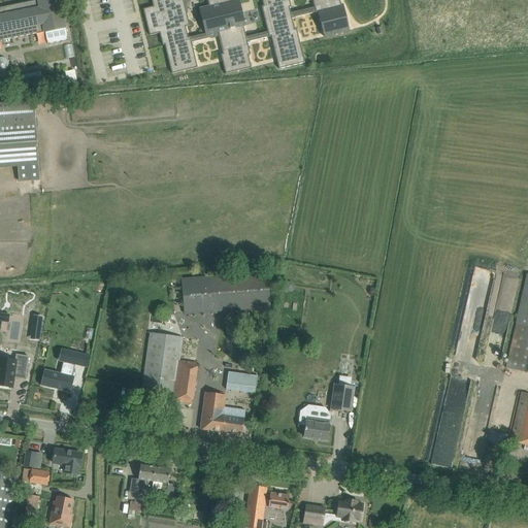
[(0,40),(65,27),(60,0),(36,0),(0,7),(0,40)]
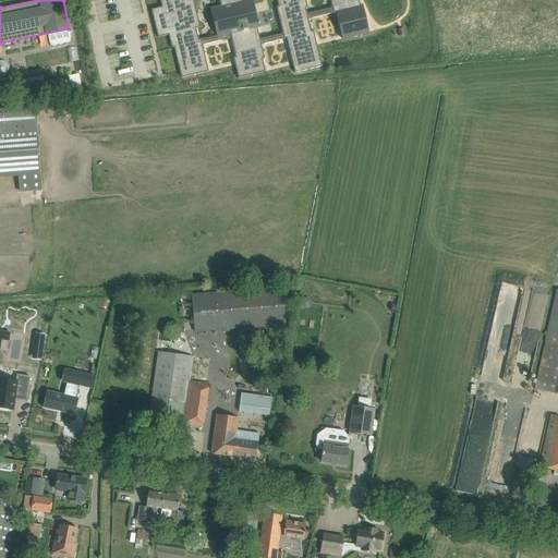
[(160,0),(162,7),(152,10),(158,37),(169,35),(172,48),(174,48),(182,79),(209,72),(203,45),(231,38),(235,57),(233,58),(239,79),(266,72),(263,59),(265,58),(262,45),(287,38),(295,73),(323,67),(314,31),(312,32),(308,20),(334,13),(336,13),(342,39),(370,33),(363,5),(361,5),(359,0),(160,0)]
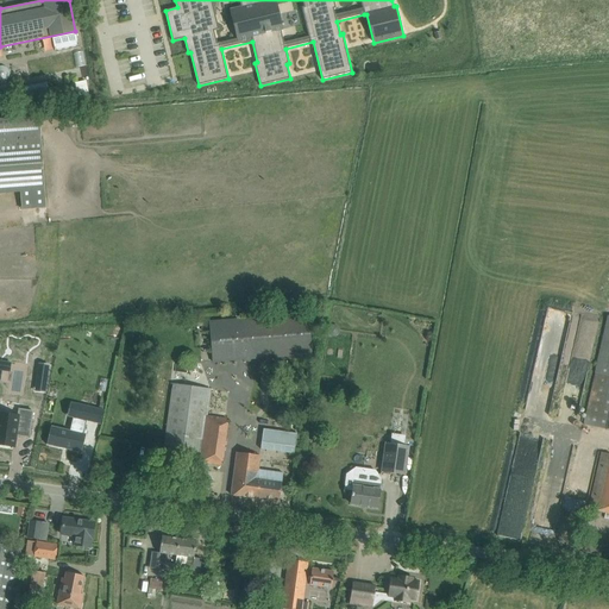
[(0,120),(0,193),(20,193),(22,211),(46,208),(39,118),(0,120)]
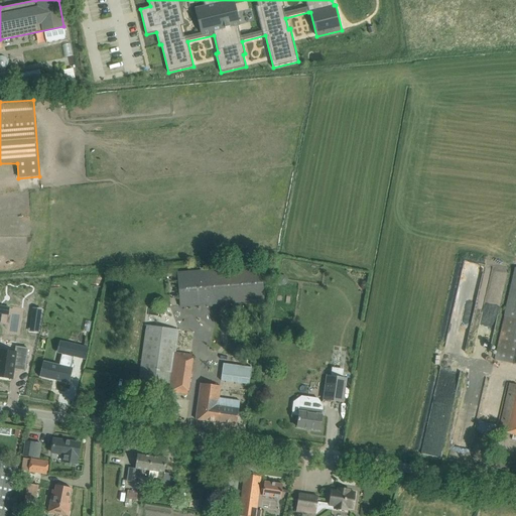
[(262,266),(179,272),(181,306),(264,301),(262,266)]
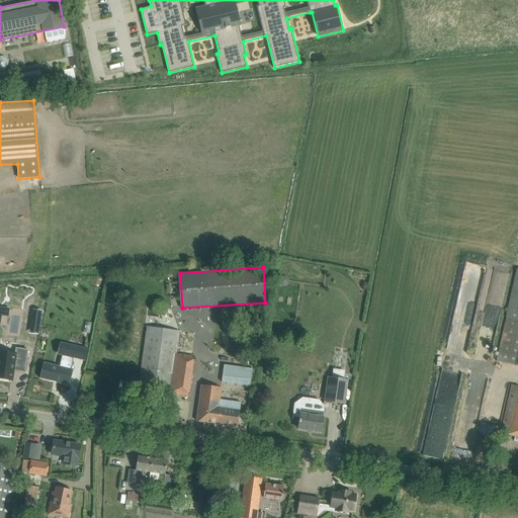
[(517,268),(507,310),(508,310),(497,362),(517,366),(517,268)]
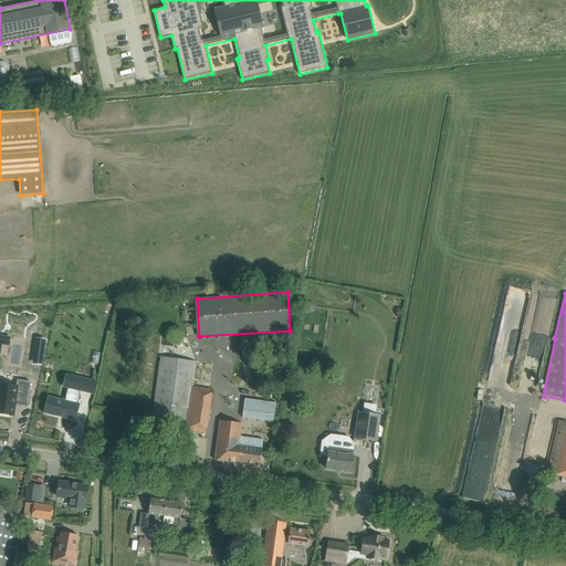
[(305,305),(304,308),(307,313),(312,313),(315,311),(316,306),(313,303),(308,302),(305,305)]
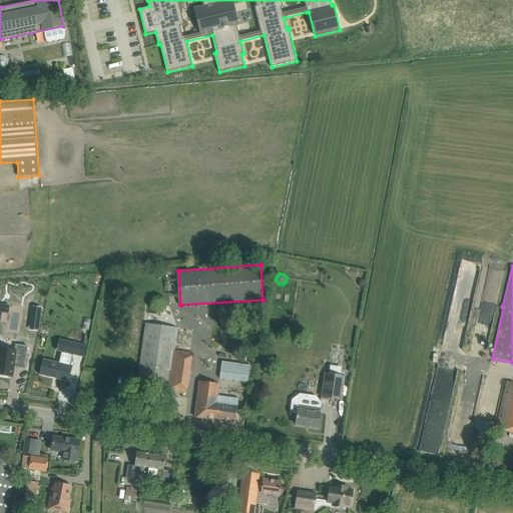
[(146,323),(139,367),(138,377),(169,382),(174,349),(174,350),(177,327),(146,323)]
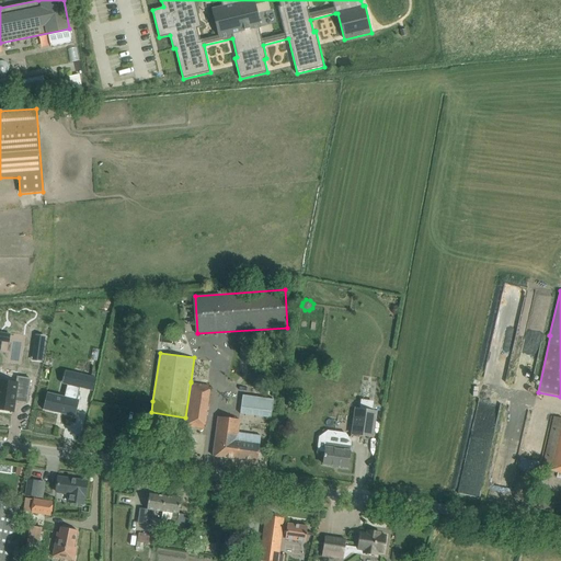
[(73,373),(70,386),(79,388),(82,375),(73,373)]
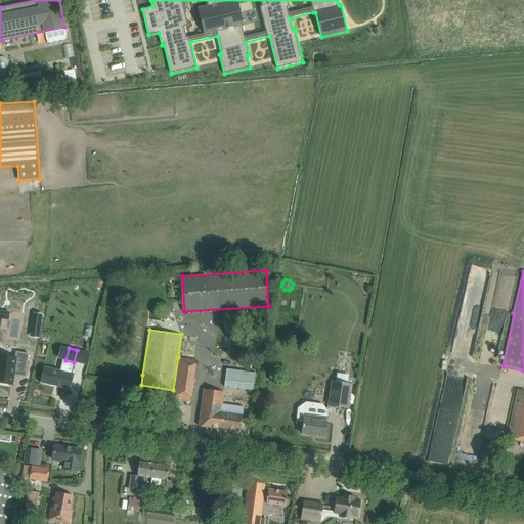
[(0,355),(0,383),(12,385),(14,376),(26,377),(29,354),(16,352),(15,358),(0,355)]
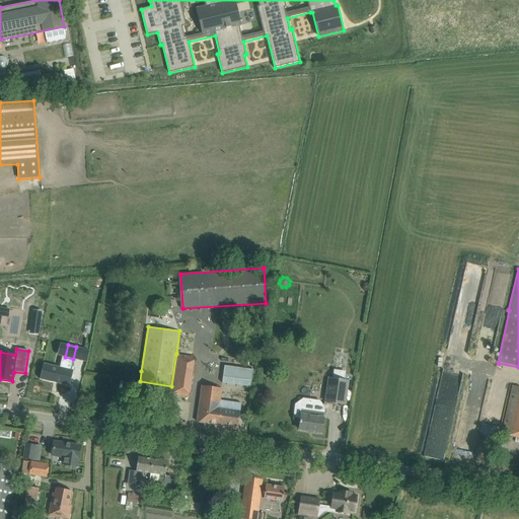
[(194,356),(176,354),(176,353),(171,386),(170,394),(189,396),(190,386),(194,356)]
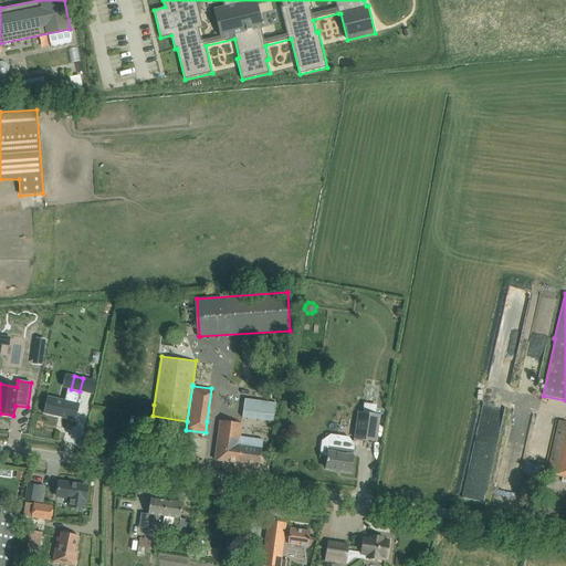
[(44,412),(43,413),(76,421),(80,404),(77,404),(80,395),(71,392),(69,401),(48,396),(48,397),(49,397),(45,412),(44,412)]
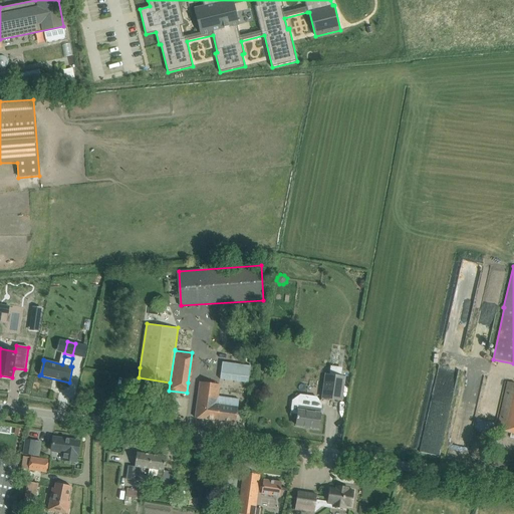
[(250,366),(224,362),(221,378),(231,379),(231,374),(249,376),(250,366)]
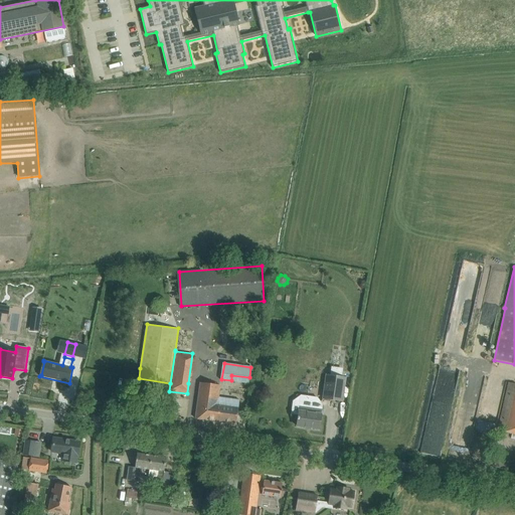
[(342,401),(345,377),(327,375),(324,399),(342,401)]
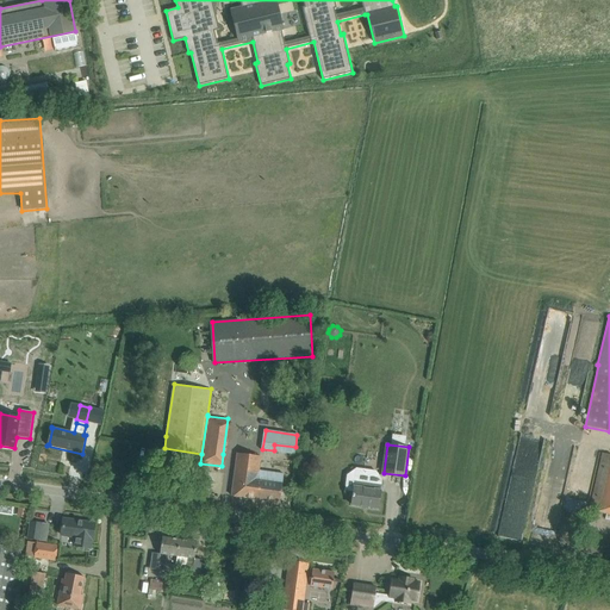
[(280,503),(281,491),(284,474),(259,471),(260,456),(238,453),(231,496),(280,503)]
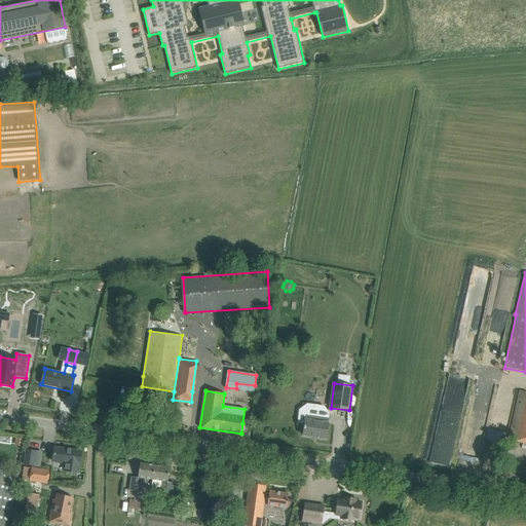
[(511,429),(509,440),(525,443),(525,434),(520,433),(525,407),(525,391),(520,390),(511,429)]
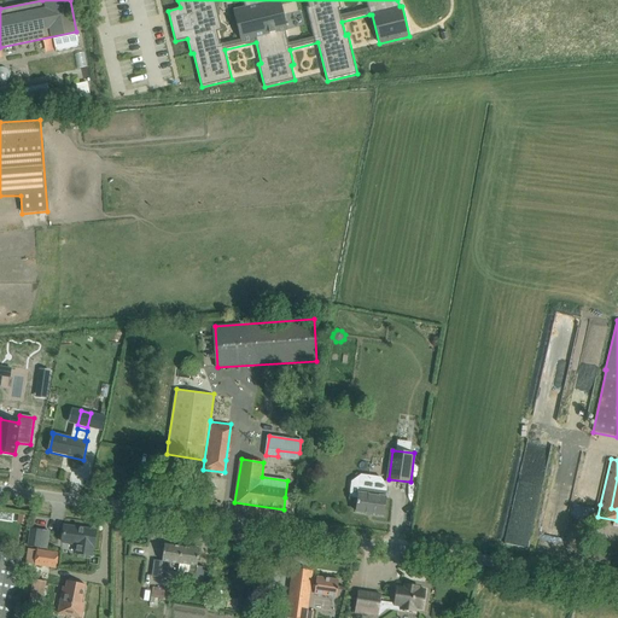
[(356,511),(384,516),(386,491),(360,488),(356,511)]
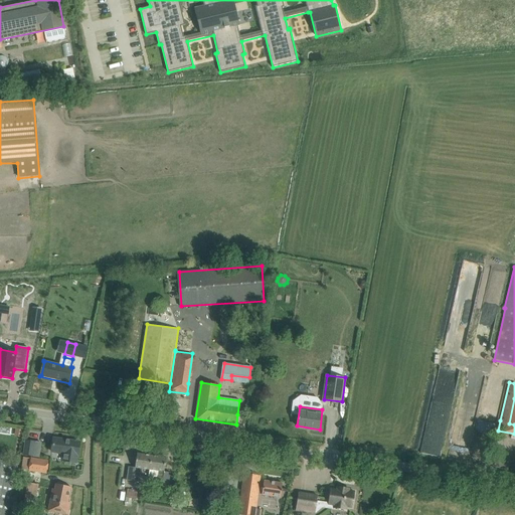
[(77,456),(79,443),(53,439),(51,452),(64,454),(63,461),(76,463),(77,456)]
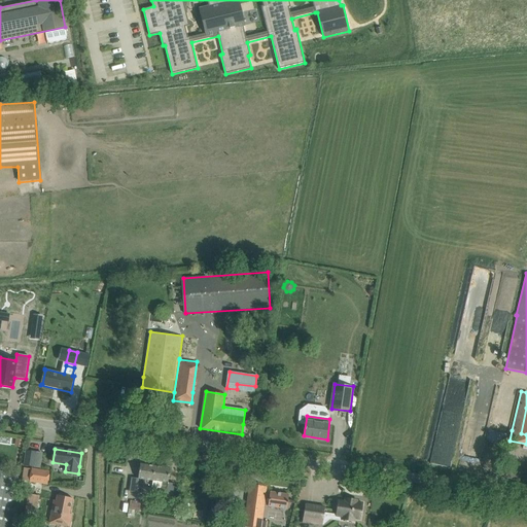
[(27,451),(24,465),(34,467),(36,453),(27,451)]
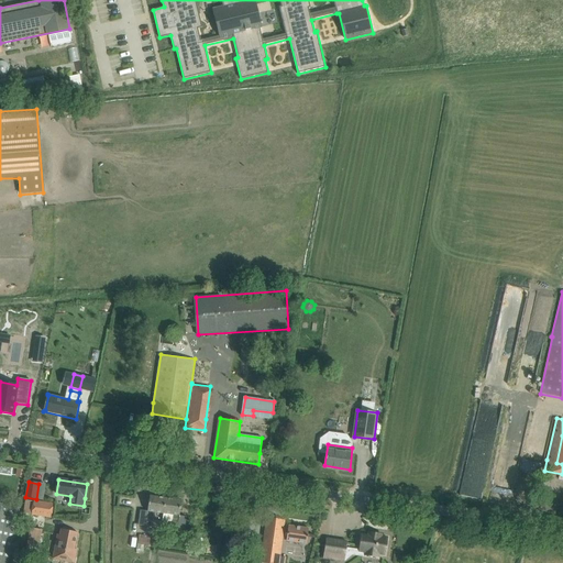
[(147,512),(146,518),(154,519),(154,514),(164,515),(166,498),(150,496),(147,511),(147,512)]
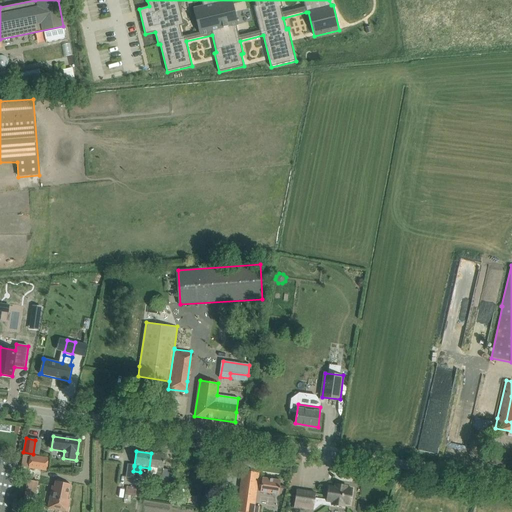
[(148,472),(148,474),(157,475),(157,473),(163,474),(163,469),(165,455),(151,453),(149,468),(148,472)]
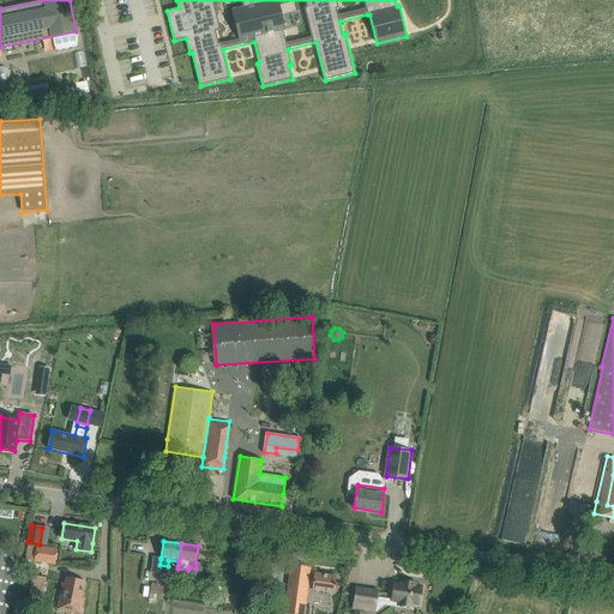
[(28,546),(25,560),(34,561),(36,547),(28,546)]
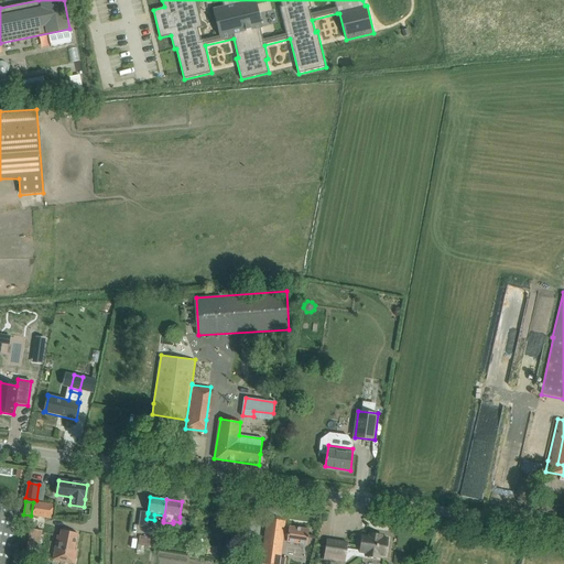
[(54,507),(33,502),(31,516),(52,520),(54,507)]
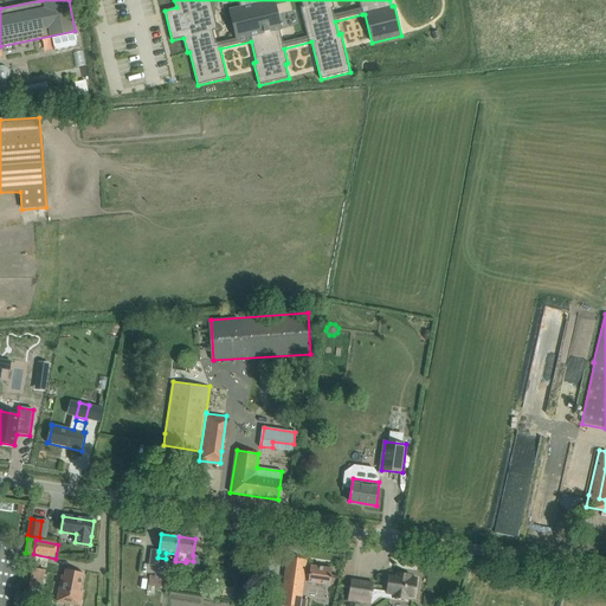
[(0,605),(8,605),(21,547),(0,541),(0,605)]
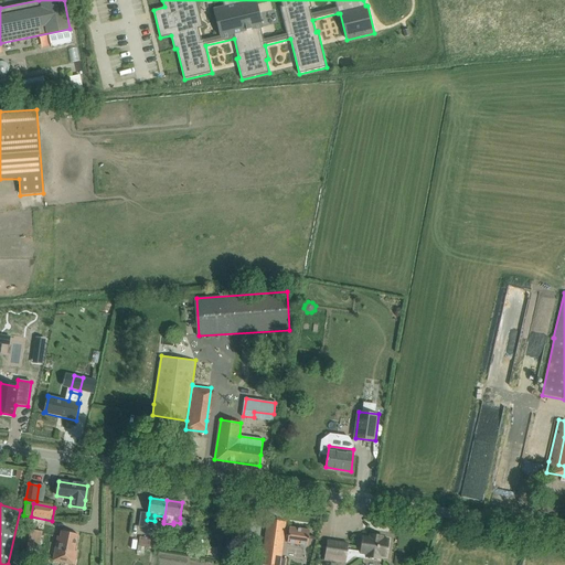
[(141,512),(139,528),(152,530),(155,521),(147,520),(148,514),(148,513),(141,512)]
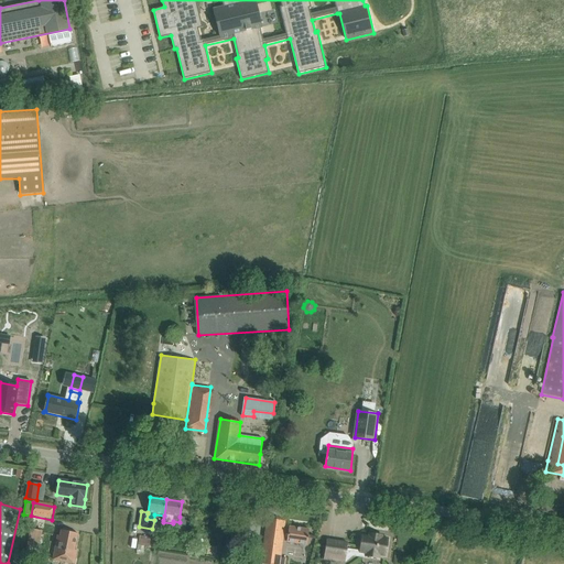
[(173,523),(172,531),(185,533),(187,518),(180,517),(180,522),(173,521),(173,523)]
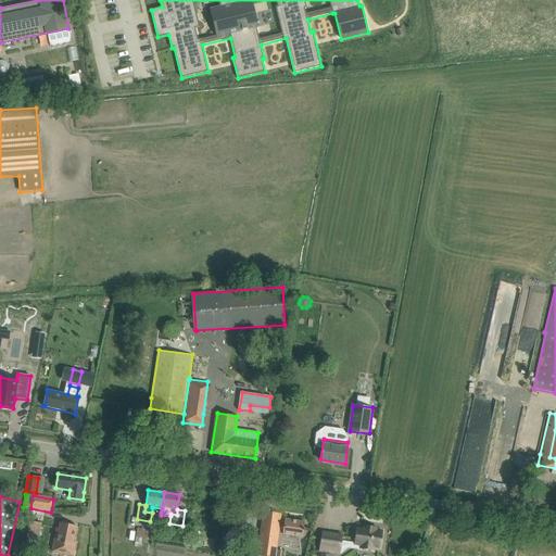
[(262,521),(256,555),(280,555),(281,552),(276,551),(279,534),(279,531),(280,518),(281,514),(264,512),(262,521)]
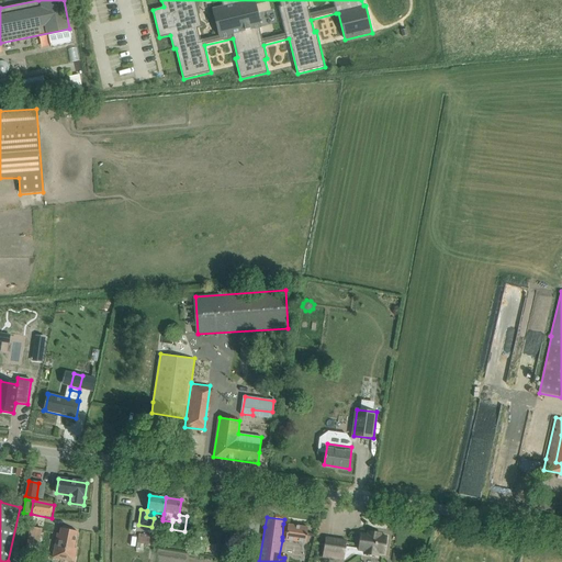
[(282,537),(282,540),(287,541),(305,543),(306,539),(307,528),(283,524),(282,537)]
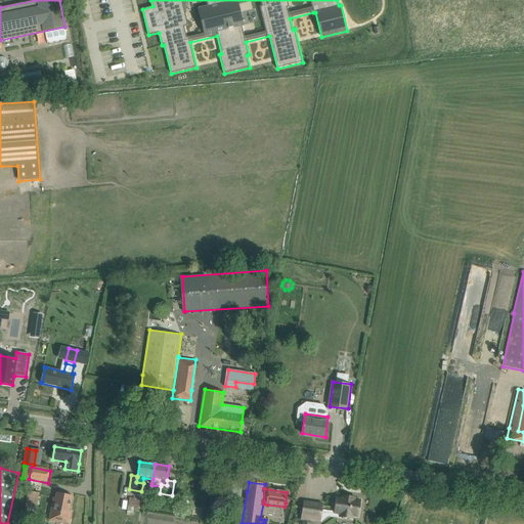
[(73,495),(56,492),(55,497),(53,497),(49,520),(69,523),(72,512),(70,512),(73,495)]
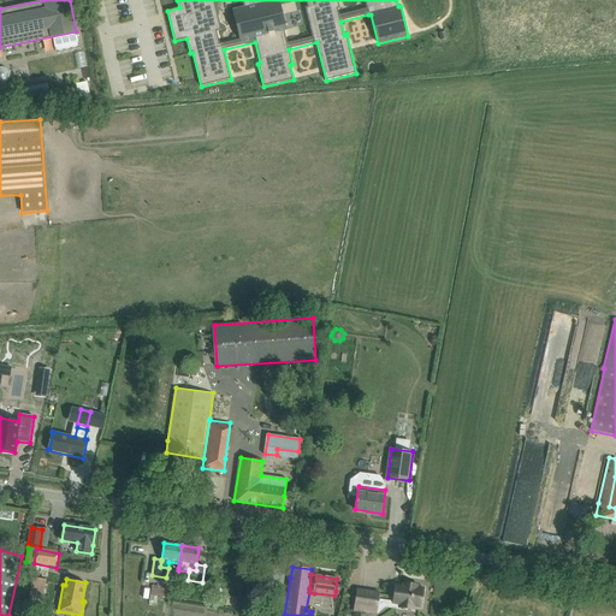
[(418,585),(408,584),(403,582),(403,586),(396,585),(394,603),(401,604),(400,608),(414,610),(414,606),(421,608),(425,588),(416,587),(418,585)]
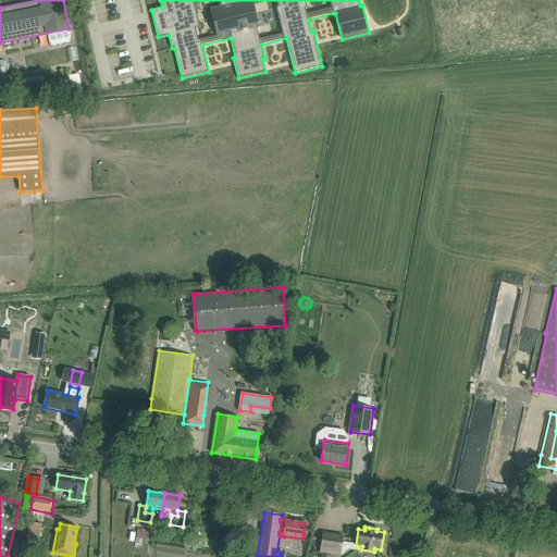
[(137,530),(136,540),(135,547),(141,548),(141,544),(143,544),(143,540),(147,540),(148,532),(137,530)]
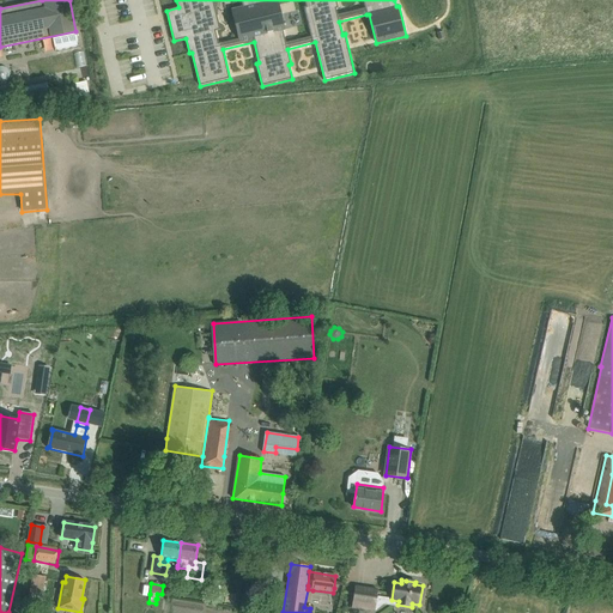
[(378,590),(356,587),(353,601),(359,601),(358,608),(370,611),(371,604),(376,604),(378,590)]
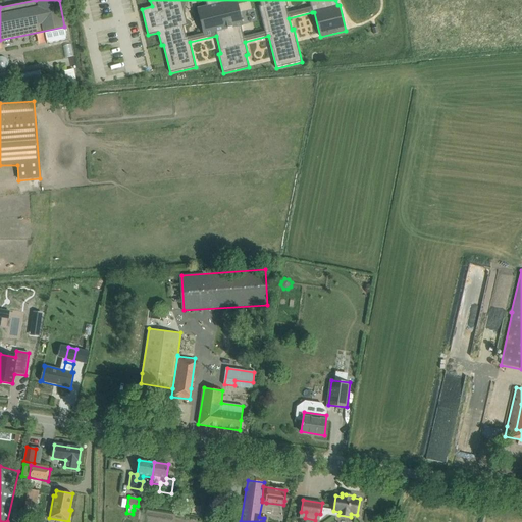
[(185,504),(184,515),(199,518),(201,507),(185,504)]
